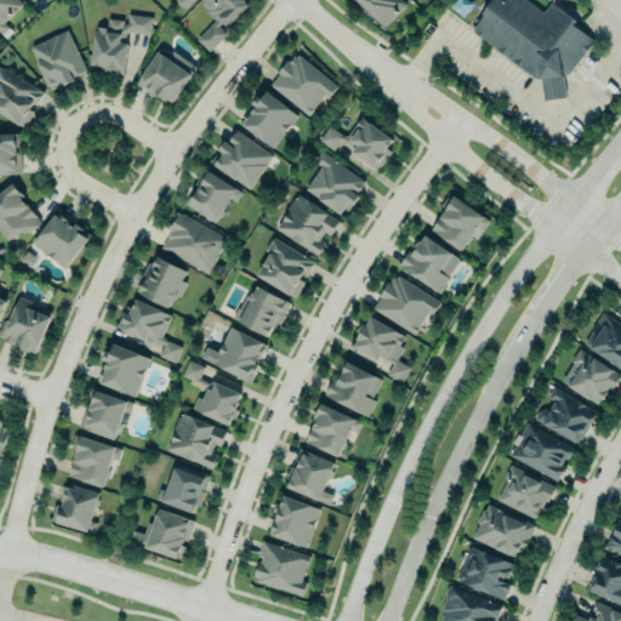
[(0,0),(0,34),(9,27),(4,23),(21,4),(17,0),(0,0)]
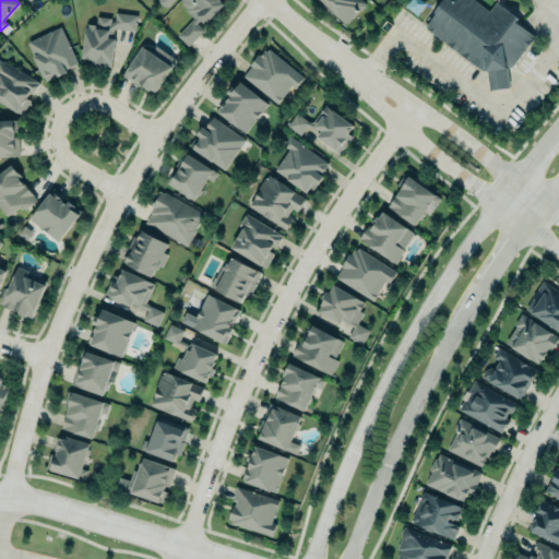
[(222,0),(221,1),(224,4),(209,21),(201,21),(200,20),(197,23),(203,30),(188,46),(177,35),(193,18),(185,10),(186,8),(182,4),(182,0),(222,0)]
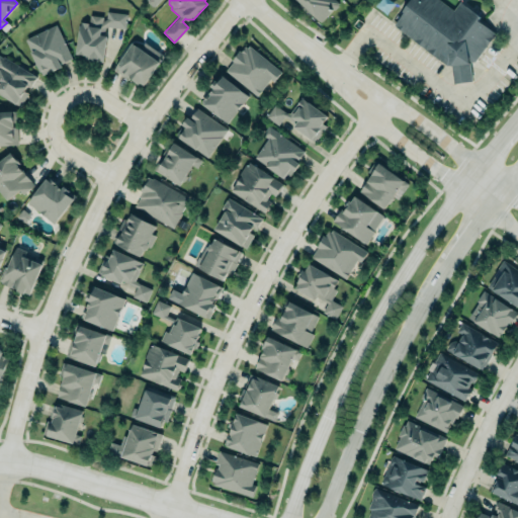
[(335,0),(339,3),(338,3),(338,5),(334,9),(332,9),(321,21),(297,0),(335,0)]
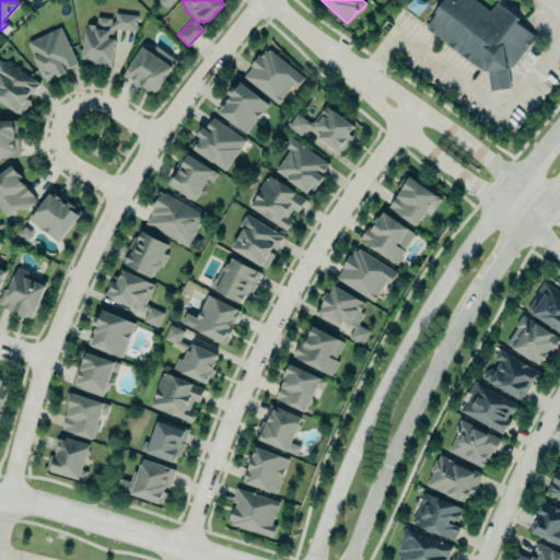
[(426,26),(435,13),(433,12),(442,0),(477,0),(490,10),(497,1),(520,18),(516,22),(534,35),(532,39),(532,41),(513,66),(508,67),(511,88),(490,90),(488,69),(482,70),(426,26)]
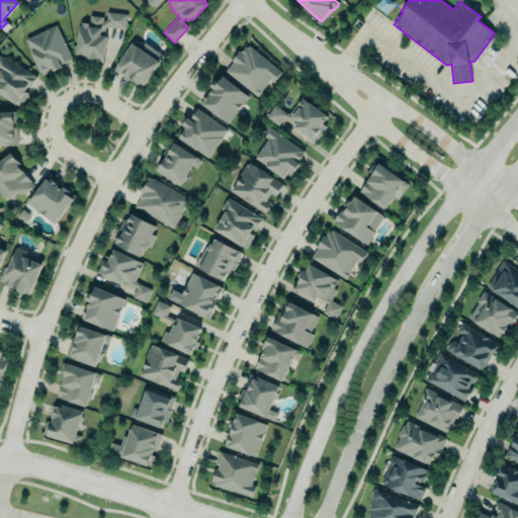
[(81,22),(76,54),(84,54),(84,61),(102,63),(106,36),(101,34),(104,26),(124,27),(127,14),(109,10),(102,12),(90,11),(89,22),(81,22)]
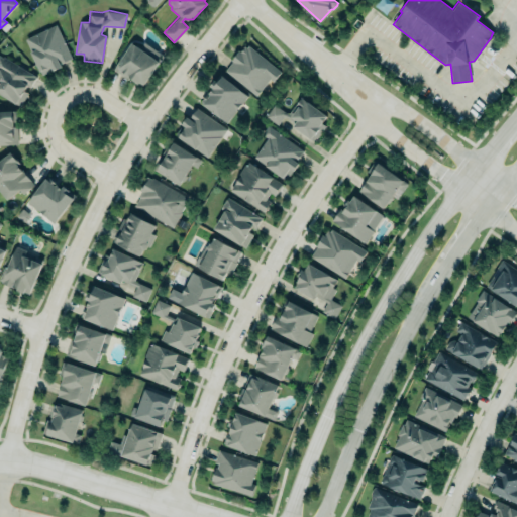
[(25,39),(42,75),(53,70),(67,66),(66,61),(71,59),(56,23),(25,39)]
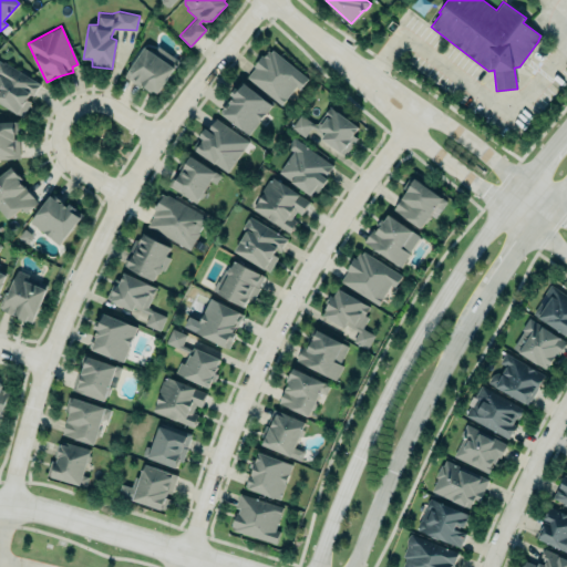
[(123,75),(144,47),(153,52),(158,45),(178,59),(173,65),(175,68),(157,93),(153,90),(151,92),(145,89),(146,86),(142,84),(140,88),(123,75)]
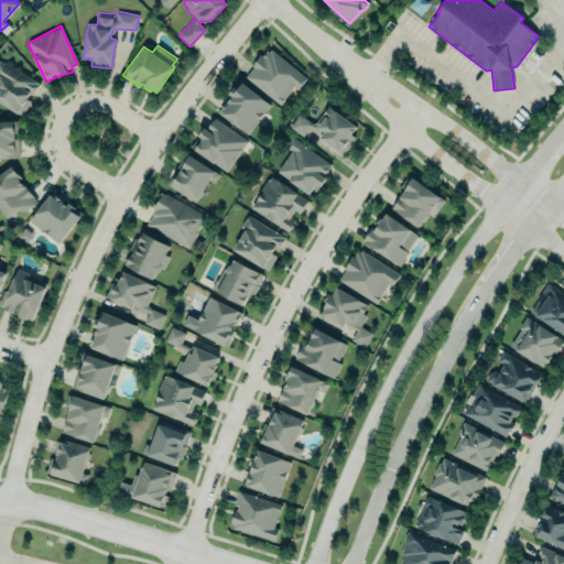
[(246,76),(280,104),(293,85),(296,88),(305,77),(271,50),(269,52),(267,50),(262,55),(260,53),(250,65),(252,67),(246,76)]
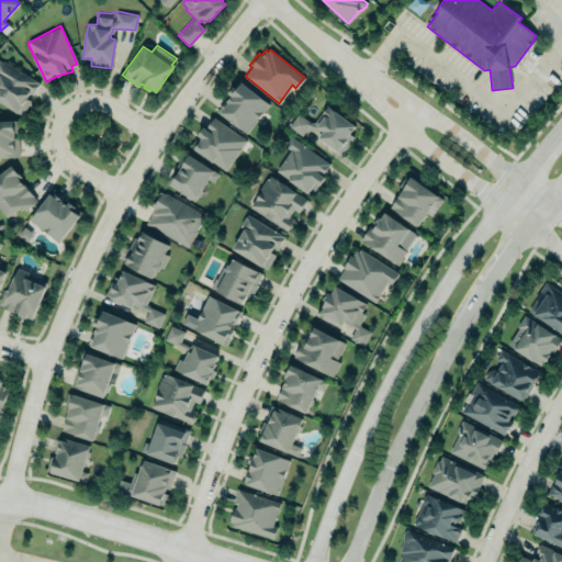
[(18,113),(0,101),(0,60),(3,63),(4,60),(41,82),(34,92),(31,91),(26,99),(30,102),(22,116),(18,113)]
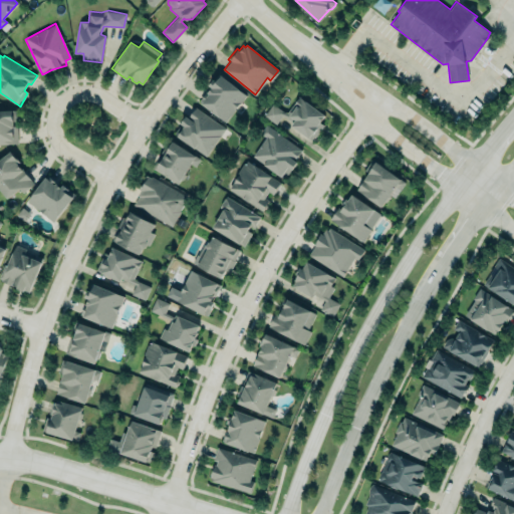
[(200,101),(225,121),(246,95),(219,72),(209,85),(211,87),(207,92),(209,94),(206,97),(204,95),(200,101)]
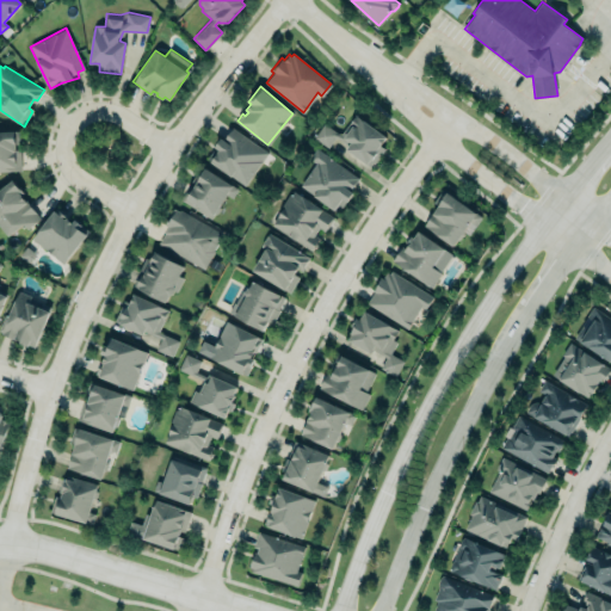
[(323,122),(337,131),(340,134),(356,113),(387,137),(381,144),(386,148),(371,167),(368,164),(366,165),(346,149),(349,146),(341,141),(343,139),(335,137),(328,147),(314,136),(323,122)]
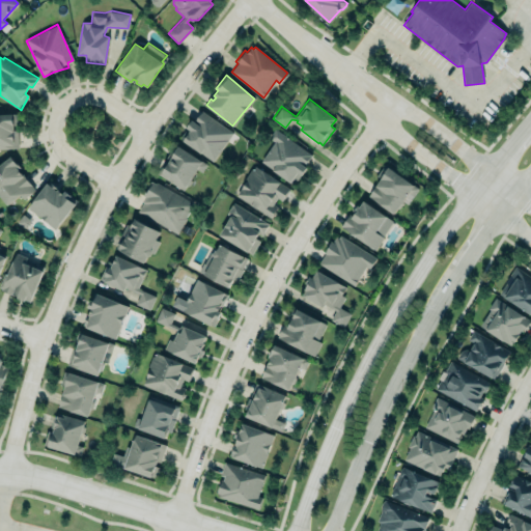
[(19,148),(0,149),(0,113),(17,112),(19,148)]
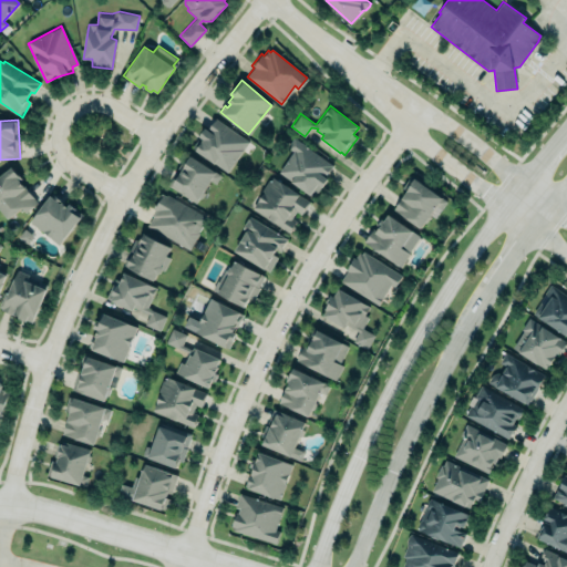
[(192,147),(206,127),(215,134),(215,131),(210,127),(215,120),(248,142),(227,173),(225,169),(192,147)]
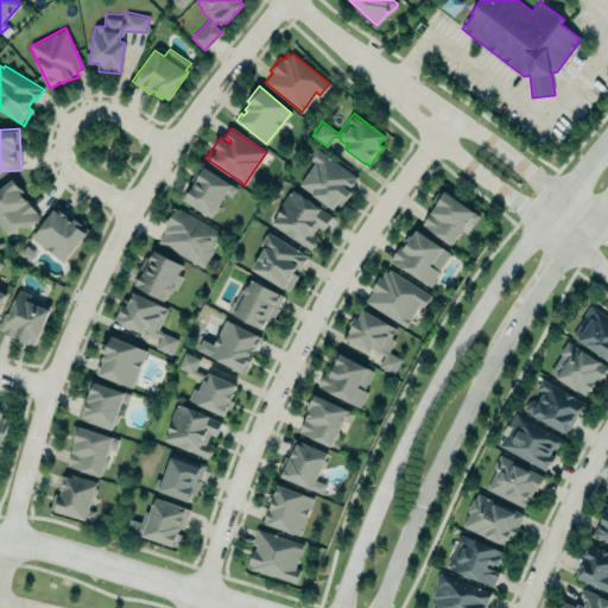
[(315,145),(306,157),(315,163),(298,185),(333,209),(336,211),(343,200),(344,201),(352,192),(348,190),(359,177),(315,145)]
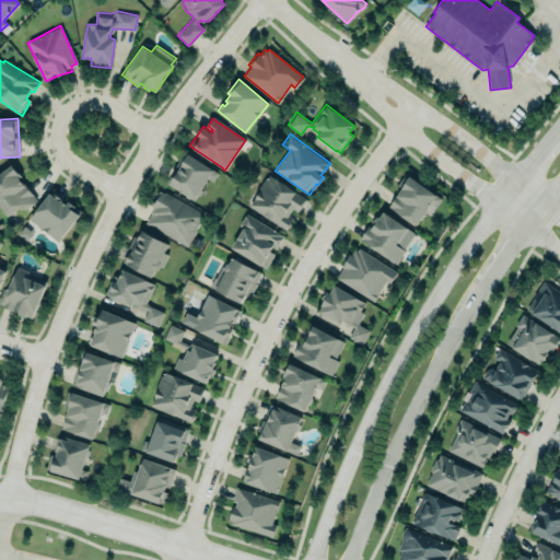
[(189,154),(219,175),(212,184),(207,181),(194,201),(168,184),(184,162),(189,154)]
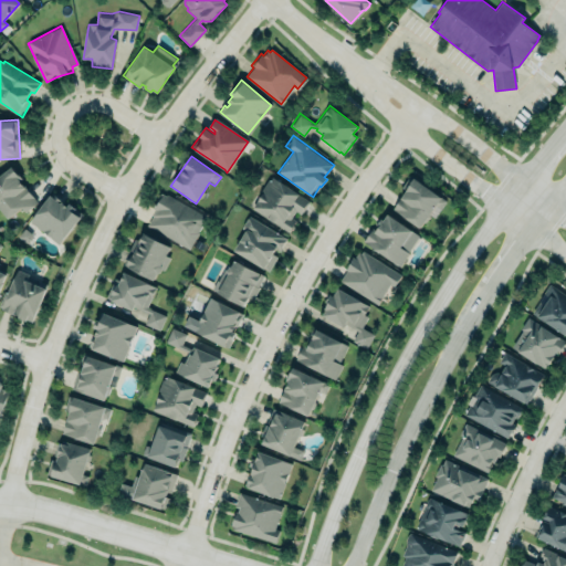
[(38,202),(25,211),(23,208),(8,219),(0,208),(0,175),(12,166),(22,178),(20,180),(38,202)]
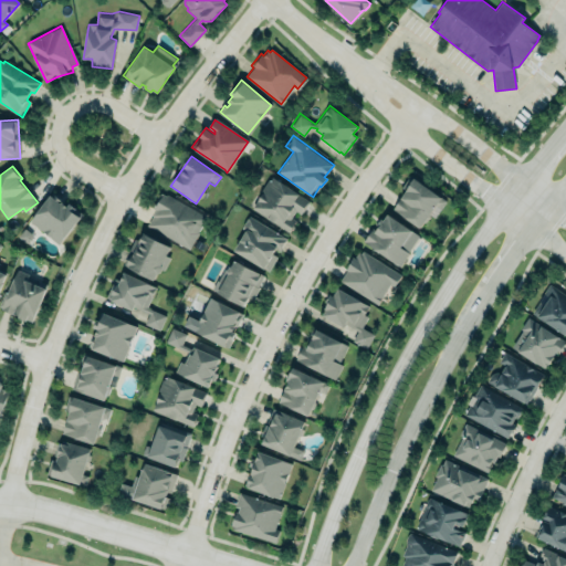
[(392,209),(406,191),(401,188),(410,175),(446,201),(440,209),(436,206),(419,228),(392,209)]
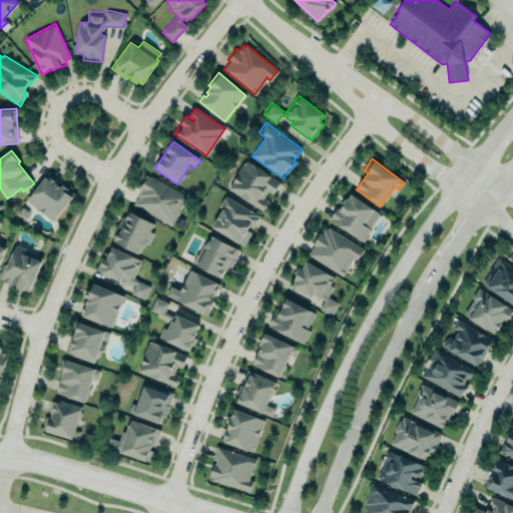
[(246,159),(281,181),(273,193),(269,190),(264,197),(268,200),(262,209),(228,188),(238,172),(236,171),(242,162),(244,163),(246,159)]
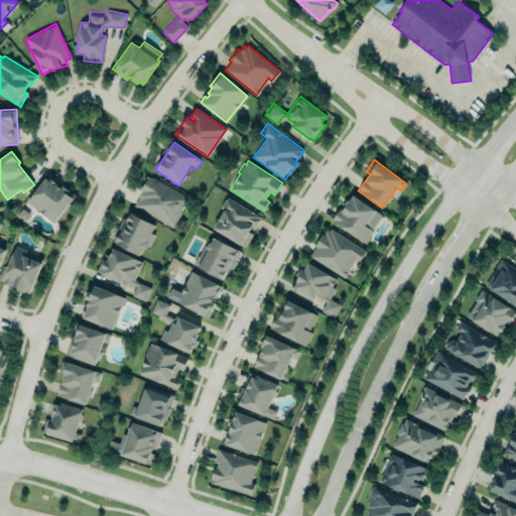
[(27,202),(54,223),(75,198),(74,197),(75,195),(63,185),(61,188),(57,185),(58,183),(48,175),(27,202)]
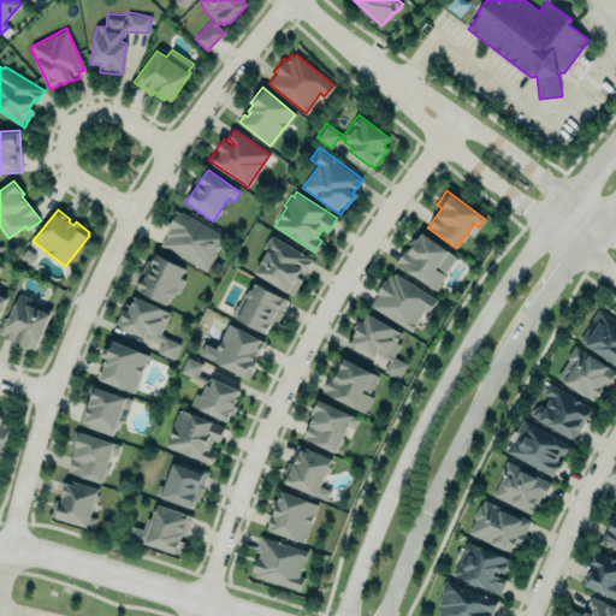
[(206,271),(225,236),(177,211),(158,246),(206,271)]
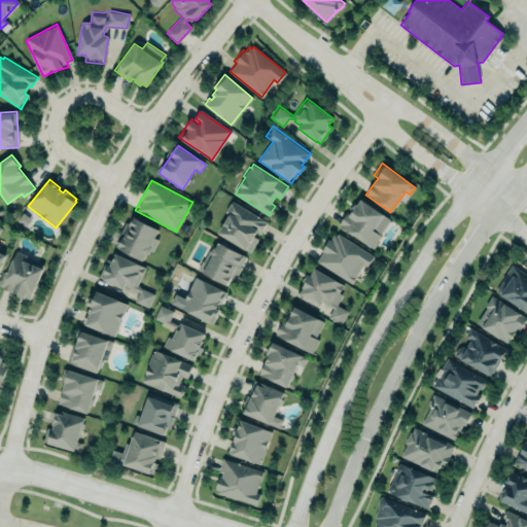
[(360,199),(390,219),(380,235),(381,235),(372,248),(338,224),(347,212),(350,214),(360,199)]
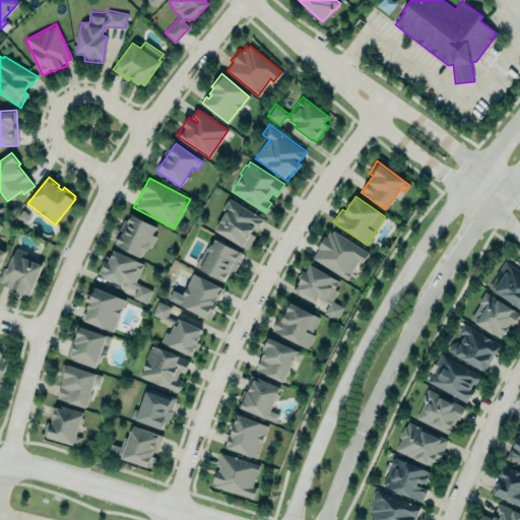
[(229,199),(263,218),(256,231),(253,229),(250,234),(254,236),(247,249),(214,231),(215,230),(215,228),(219,220),(220,221),(226,212),(222,210),(229,199)]
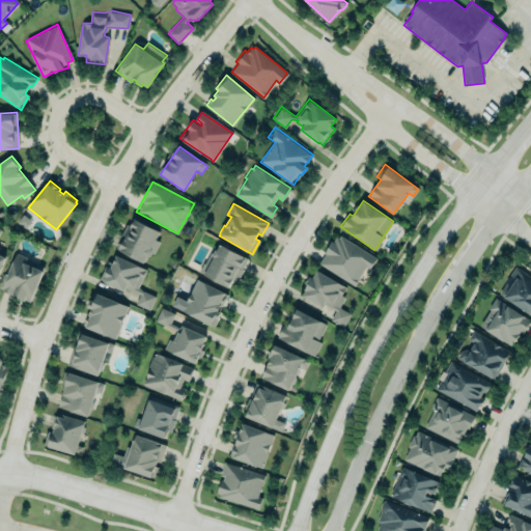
[(23,215),(17,222),(24,228),(30,220),(23,215)]
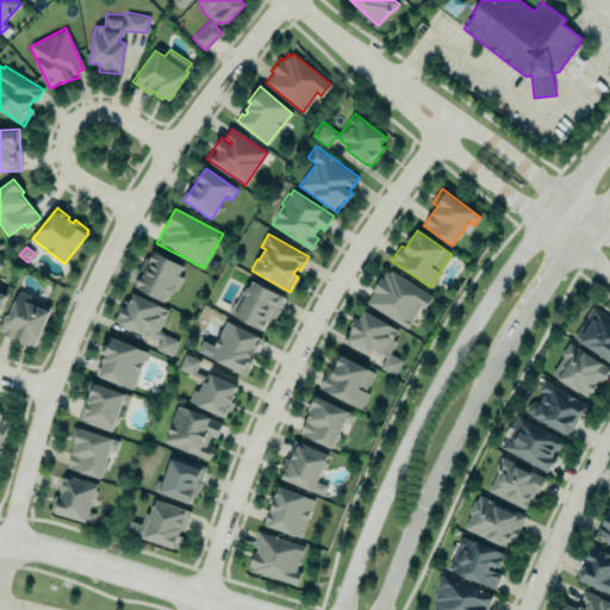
[(132,285),(137,287),(137,290),(165,303),(168,296),(170,294),(173,291),(175,292),(184,278),(179,275),(184,266),(154,250),(150,260),(144,256),(136,273),(138,273),(132,285)]
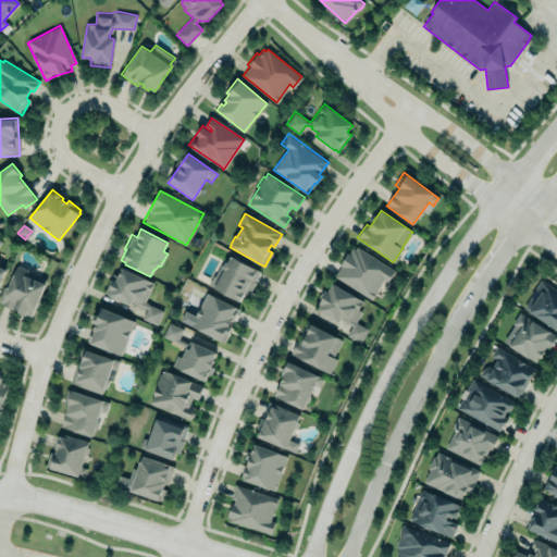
[(335,276),(342,264),(346,260),(347,252),(351,257),(349,251),(351,248),(356,250),(357,247),(395,271),(393,276),(388,282),(384,280),(372,300),(335,276)]
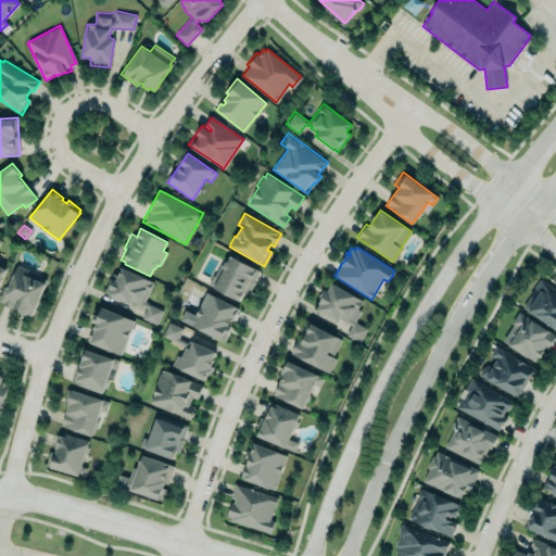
[(258,270),(225,254),(210,286),(242,302),(258,270)]
